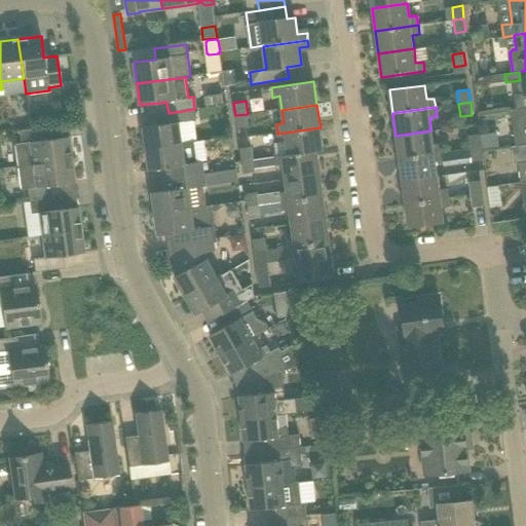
[(525,107),(512,110),(517,147),(525,145),(525,107)]
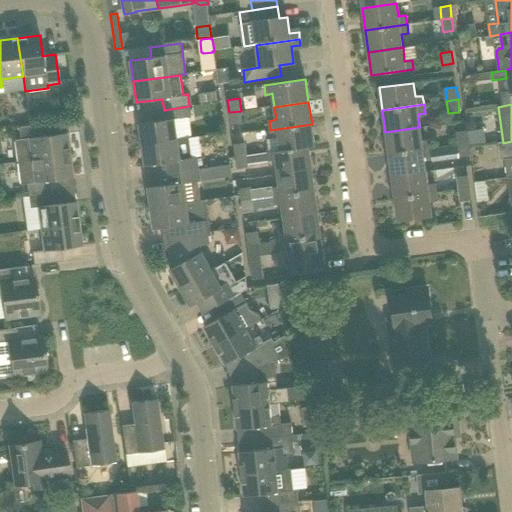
[(139,124),(142,145),(178,140),(178,139),(175,120),(191,118),(189,106),(164,110),(165,120),(139,124)]
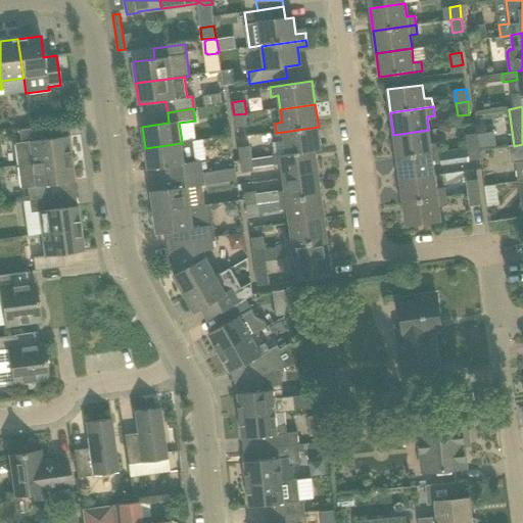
[(247,126),(246,113),(234,114),(236,127),(247,126)]
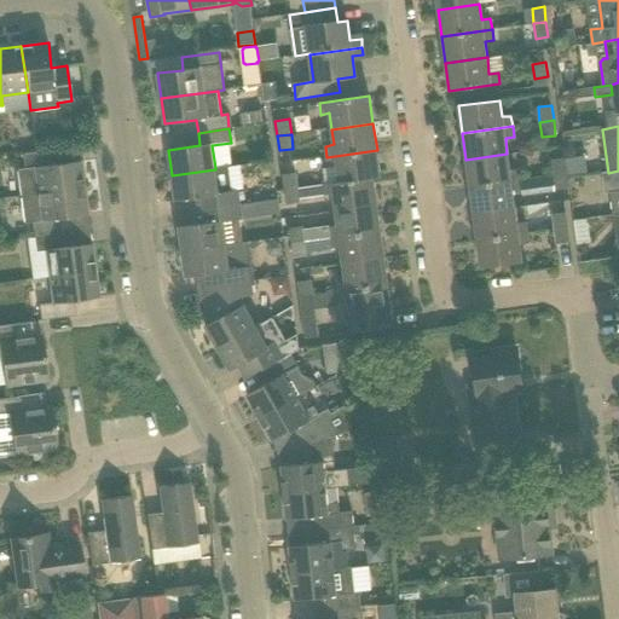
[(84,187),(80,161),(55,165),(52,150),(22,154),(24,169),(17,171),(21,196),(84,187)]
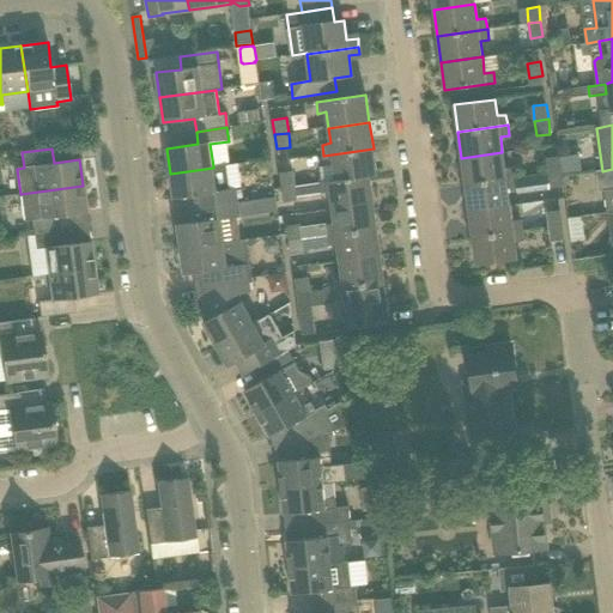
[(334,165),(335,180),(337,181),(370,176),(370,177),(377,176),(374,149),(323,156),(325,167),(334,165)]
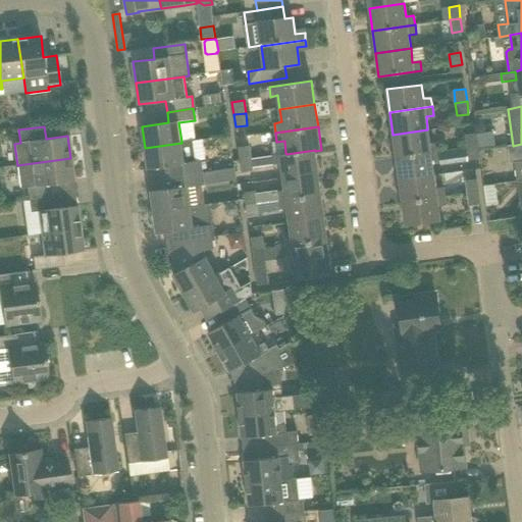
[(427,129),(393,135),(396,157),(438,152),(436,143),(429,144),(427,129)]
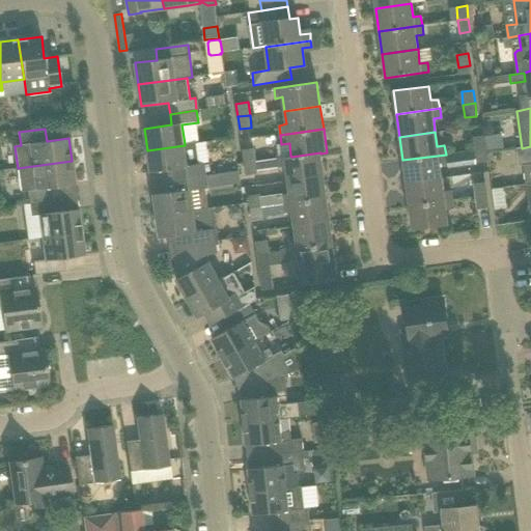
[(473,137),(475,149),(487,148),(485,135),(473,137)]
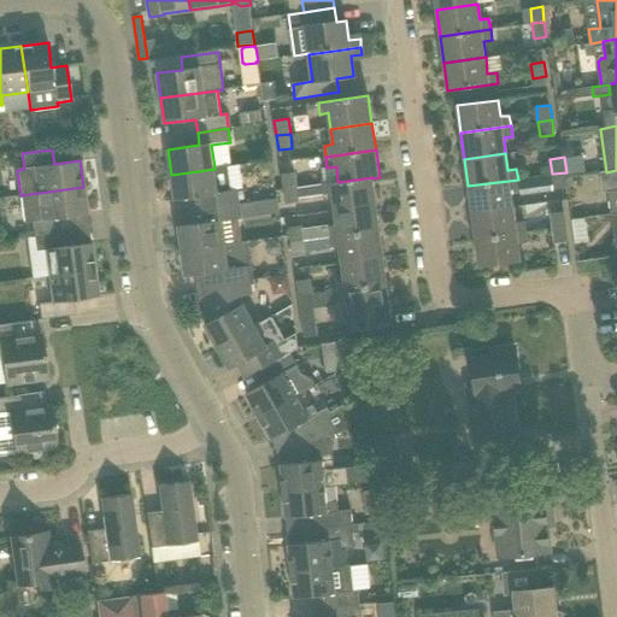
[(223,193),(224,206),(239,204),(238,191),(231,191),(228,166),(215,168),(215,169),(171,175),(175,200),(223,193)]
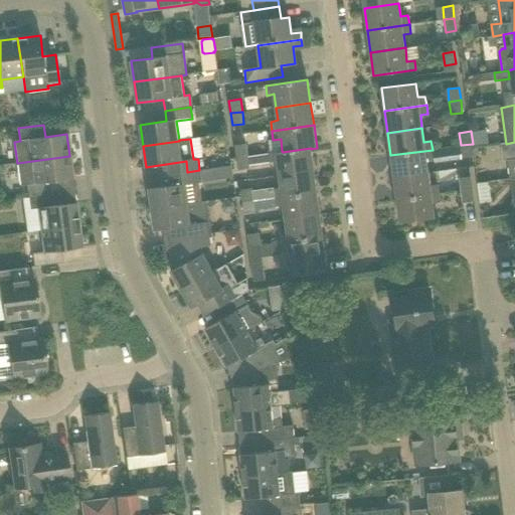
[(235,145),(237,158),(248,156),(246,144),(235,145)]
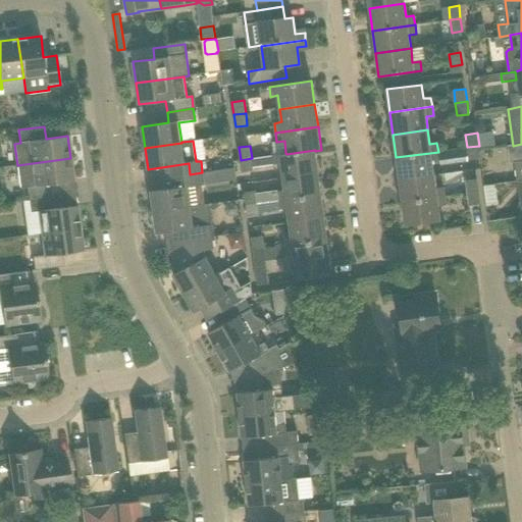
[(480,158),(479,146),(467,147),(468,160),(480,158)]
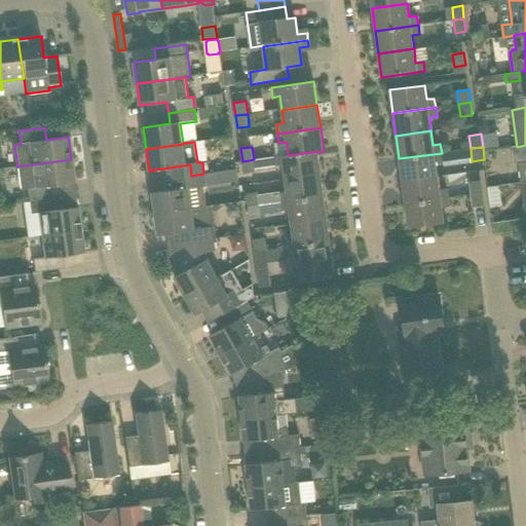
[(321,174),(317,152),(317,151),(289,155),(288,154),(274,156),(275,166),(284,165),(285,179),(321,174)]
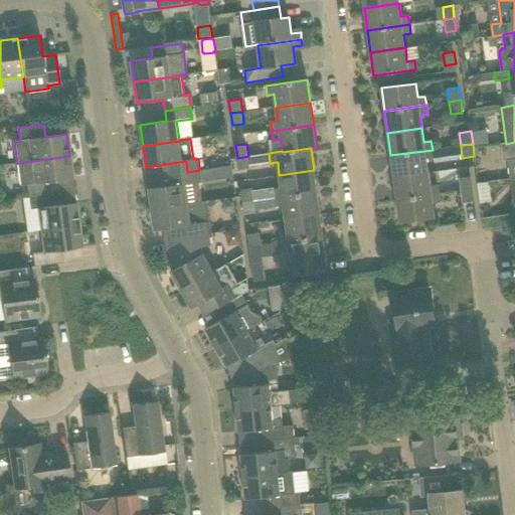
[(433,150),(390,155),(393,177),(428,173),(426,160),(434,159),(433,150)]
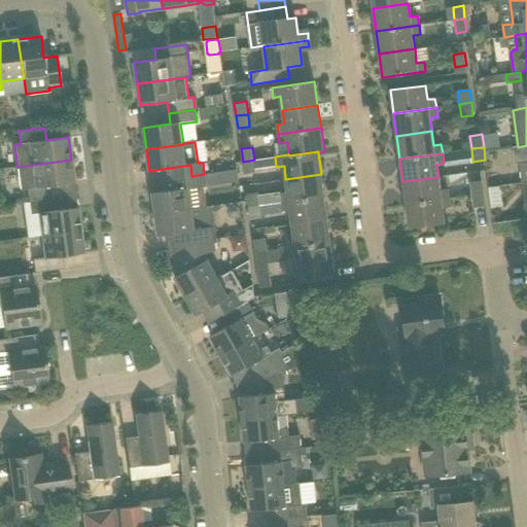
[(391,155),(380,159),(385,177),(396,174),(391,155)]
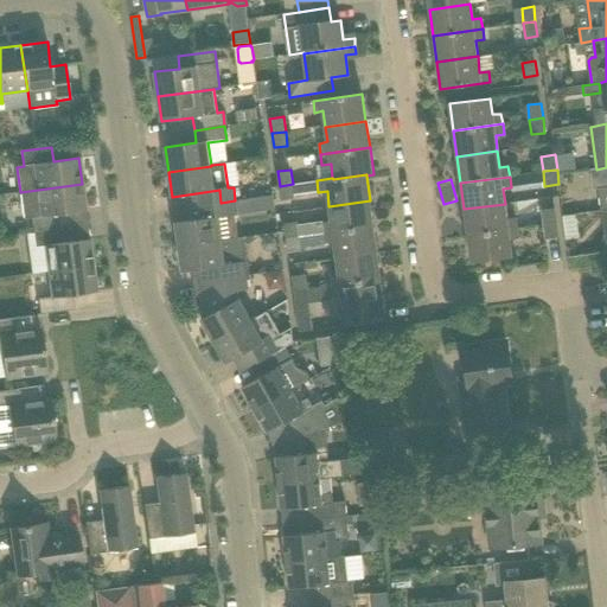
[(31,217),(33,232),(63,228),(62,213),(85,211),(82,184),(20,192),(24,218),(31,217)]
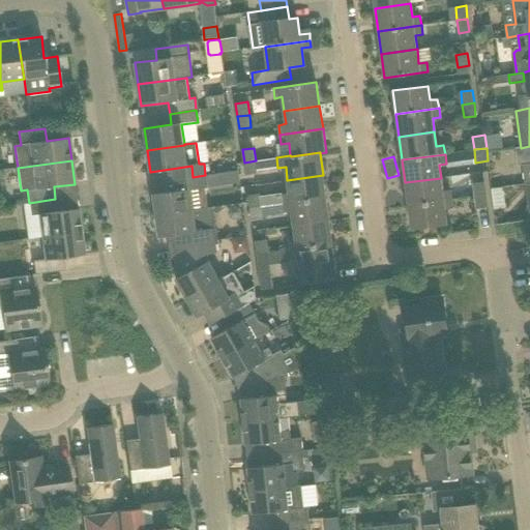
[(256,160),(244,163),(245,175),(257,174),(256,160)]
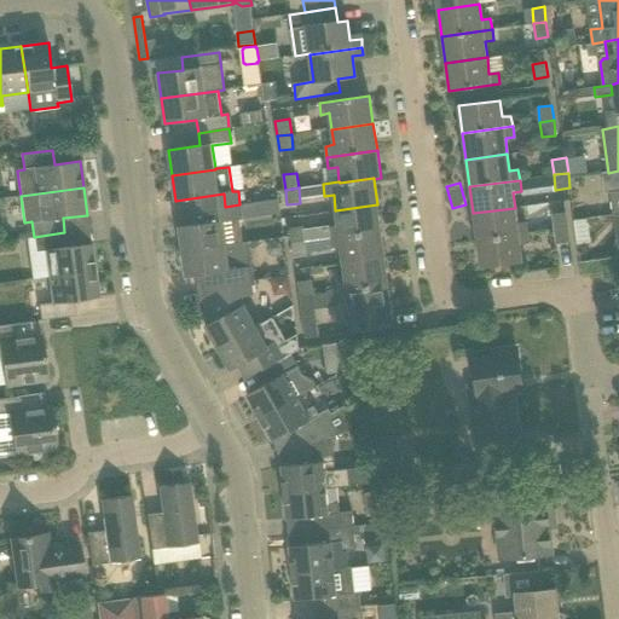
[(239,204),(225,207),(227,221),(242,219),(239,204)]
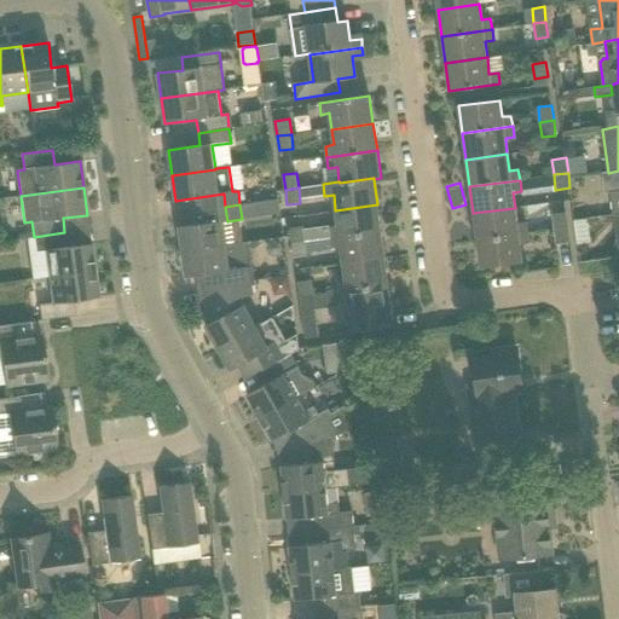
[(329,227),(330,238),(381,231),(377,204),(335,210),(337,226),(329,227)]
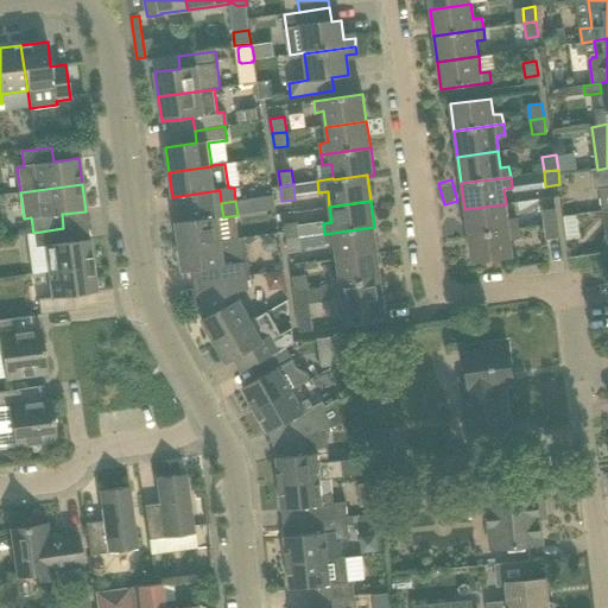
[(506,204),(464,209),(469,236),(518,229),(517,219),(508,220),(506,204)]
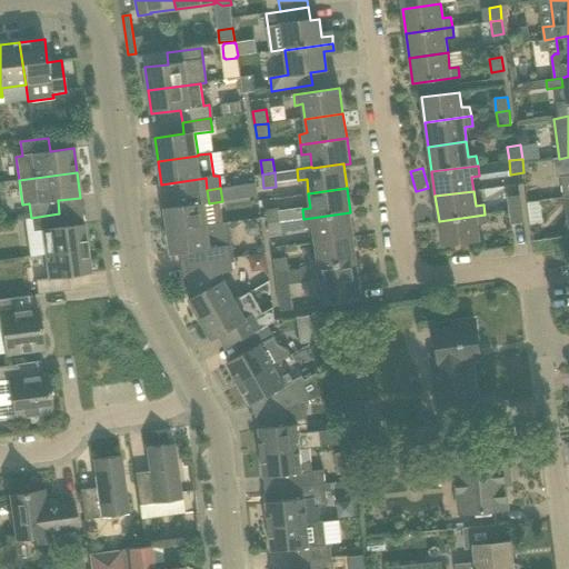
[(510,211),(521,209),(520,196),(508,197),(510,211)]
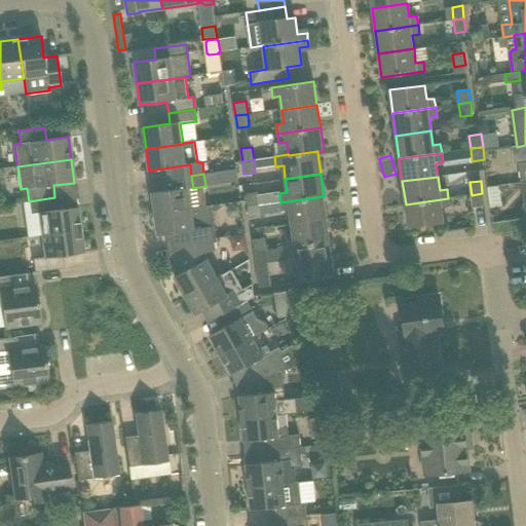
[(152,192),(155,214),(192,209),(189,187),(152,192)]
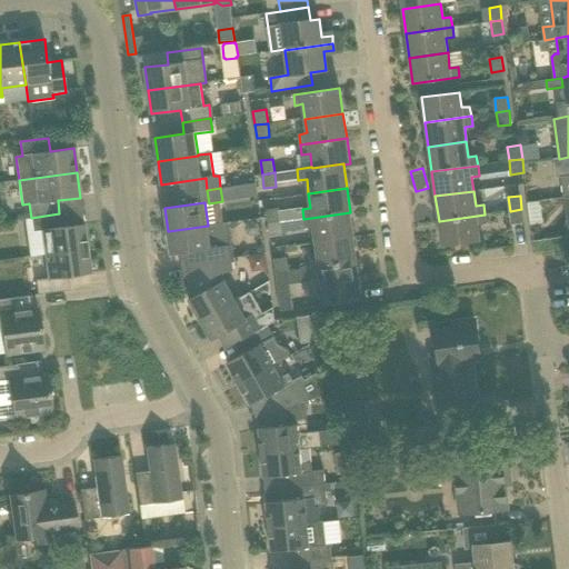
[(267,210),(269,223),(281,222),(279,208),(267,210)]
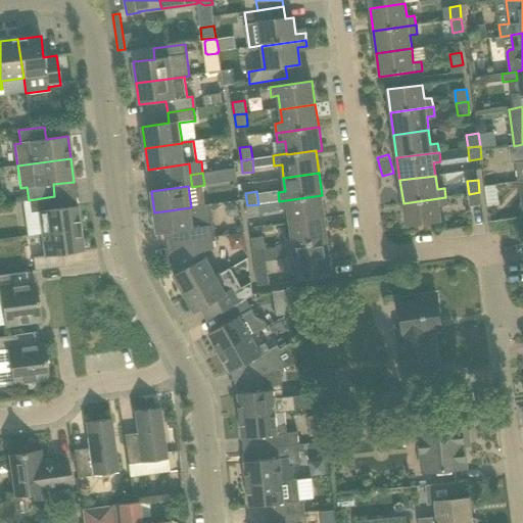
[(479,192),(469,194),(470,206),(481,205),(479,192)]
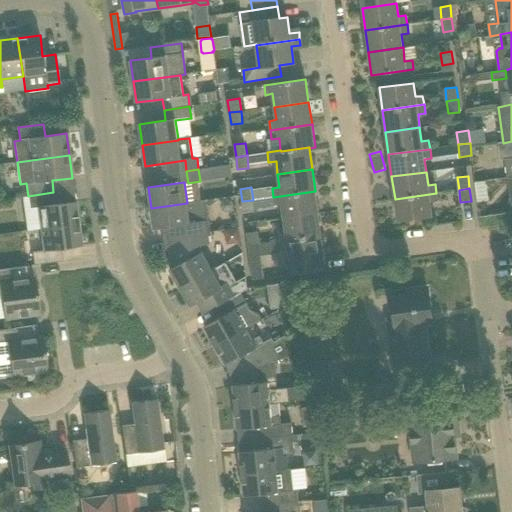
[(315,191),(273,197),(275,206),(282,205),(284,218),(318,213),(315,191)]
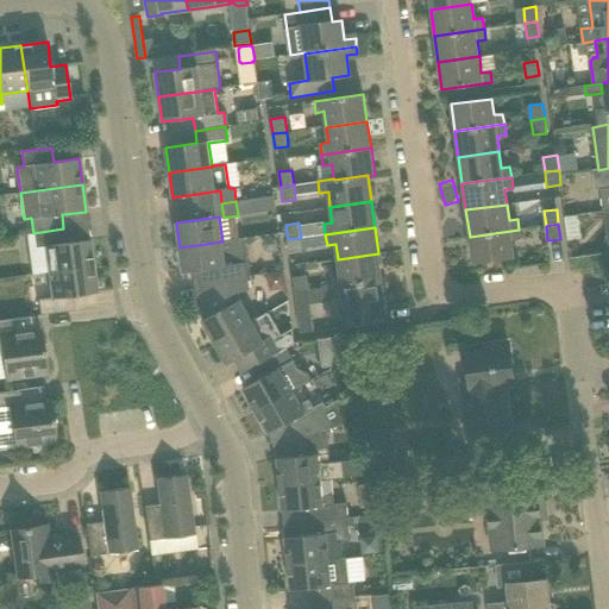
[(44,246),(48,272),(93,267),(89,240),(66,244),(63,228),(33,233),(35,248),(44,246)]
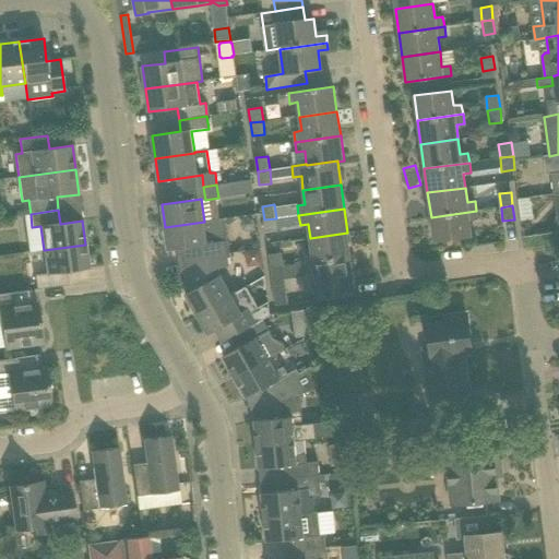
[(476,211),(431,217),(435,241),(472,237),(470,222),(477,221),(476,211)]
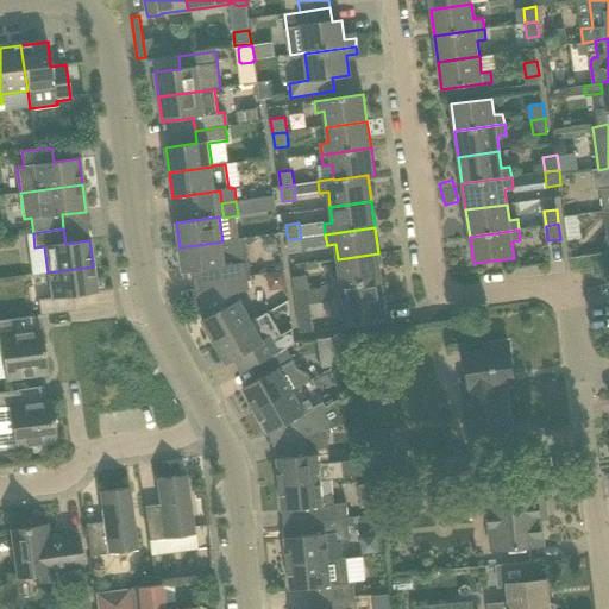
[(301,238),(288,239),(289,253),(303,252),(301,238)]
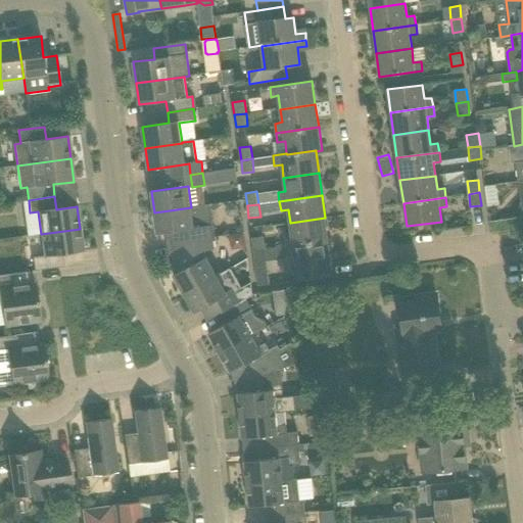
[(169,233),(171,243),(214,237),(211,226),(207,226),(205,205),(191,207),(154,212),(157,234),(169,233)]
